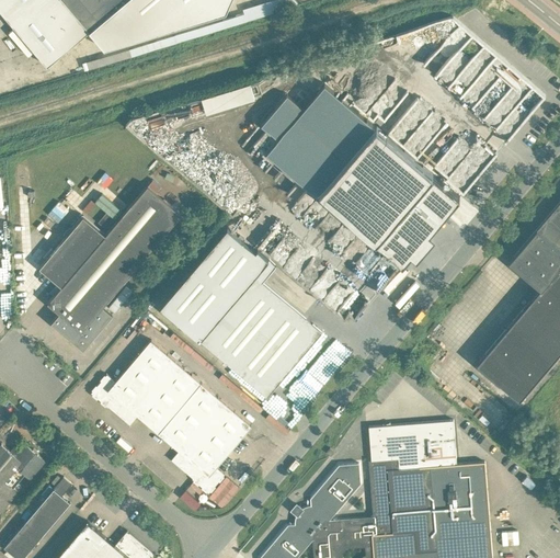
[(0,12),(47,68),(89,33),(104,50),(226,14),(231,0),(0,0),(0,12)]
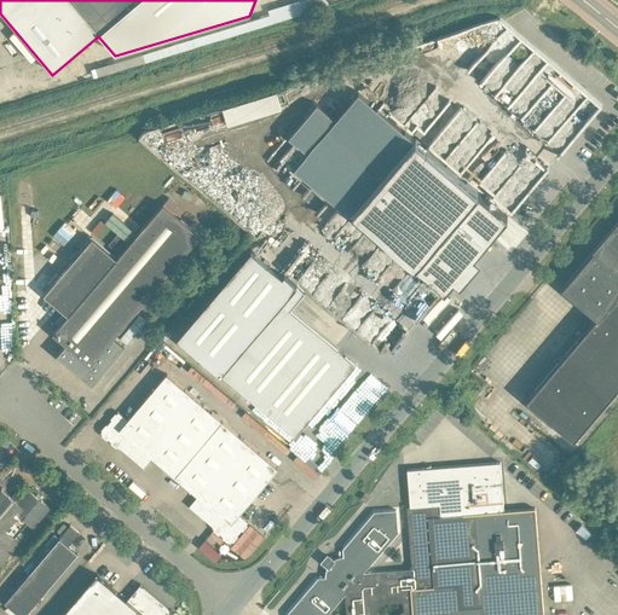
[(562,152),(600,105),(520,44),(506,47),(497,21),(399,47),(406,75),(419,83),(448,76),(452,97),(463,93),(467,88),(466,83),(468,79),(512,112),(535,83),(564,105),(539,135),(562,152)]
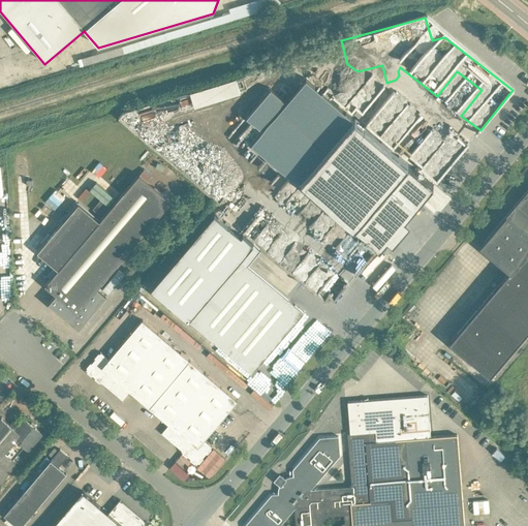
[(234,76),(188,91),(189,93),(192,105),(239,91),(235,79),(234,76)]
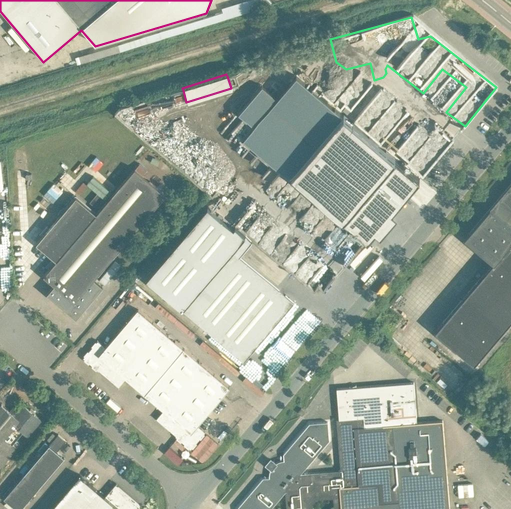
[(294,79),(273,104),(289,118),(285,123),(315,149),(305,160),(290,178),(367,243),(377,231),(379,233),(392,218),(390,216),(404,199),(418,182),(419,181),(338,114),(337,114),(294,79)]
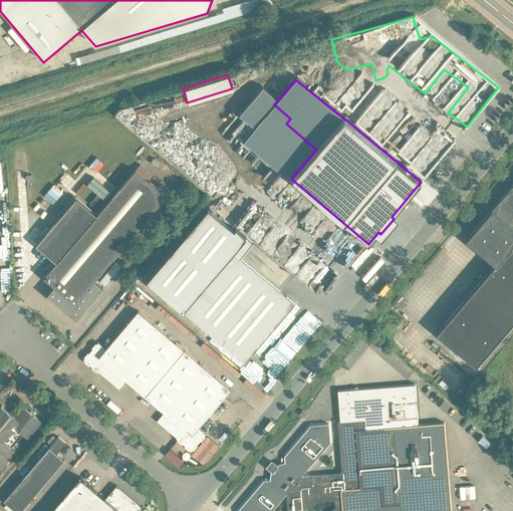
[(258,92),(238,115),(254,130),(243,143),(289,181),(291,179),(306,161),(316,150),(286,123),(290,118),(274,104),(269,100),(258,92)]
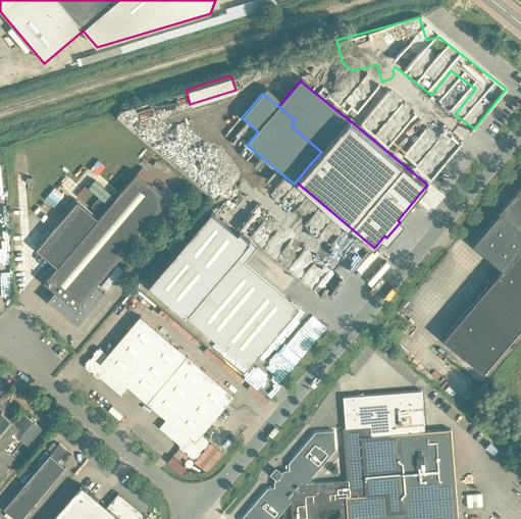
[(70,211),(37,251),(57,267),(50,275),(44,283),(59,297),(52,306),(76,327),(84,319),(98,302),(104,295),(96,288),(168,202),(137,174),(108,208),(99,200),(91,209),(101,217),(98,219),(79,202),(70,211)]
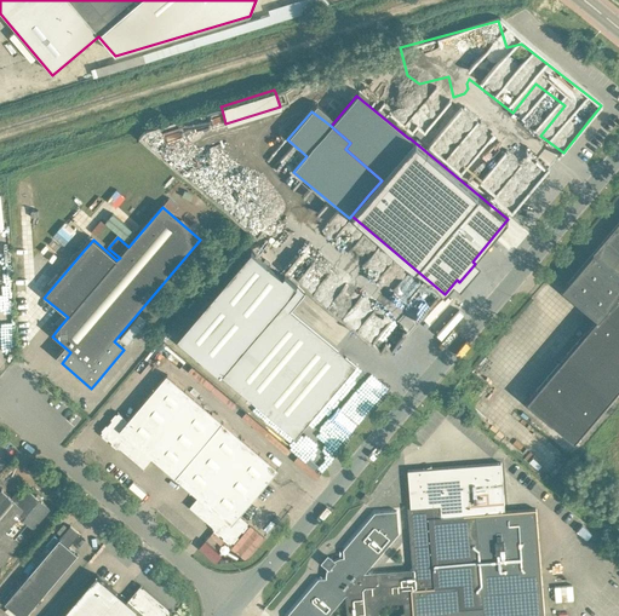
[(618,389),(618,223),(561,292),(596,321),(526,403),(573,443),(618,389)]
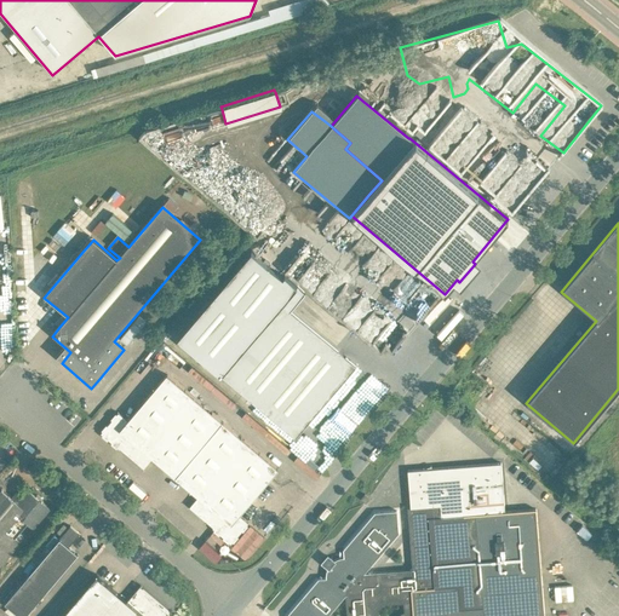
[(284,278),(282,281),(251,254),(177,340),(221,376),(221,378),(294,441),(328,399),(331,401),(348,381),(347,380),(355,369),(290,314),(305,295),(284,278)]
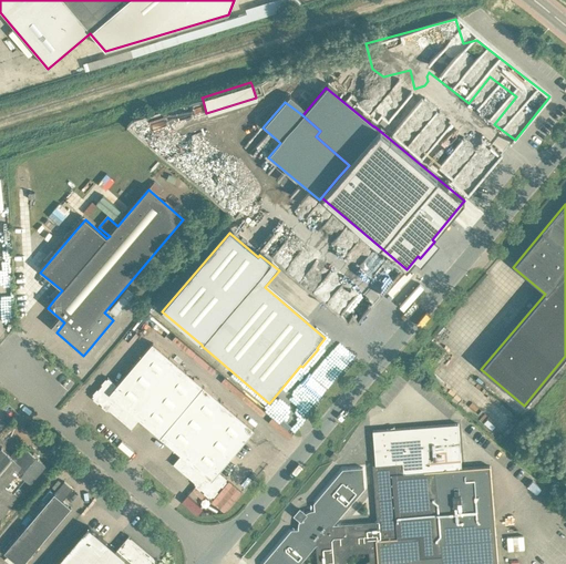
[(351,242),(341,255),(347,259),(349,257),(354,262),(352,265),(367,276),(373,268),(371,266),(374,263),(371,259),(368,264),(363,260),(364,259),(359,255),(362,250),(351,242)]
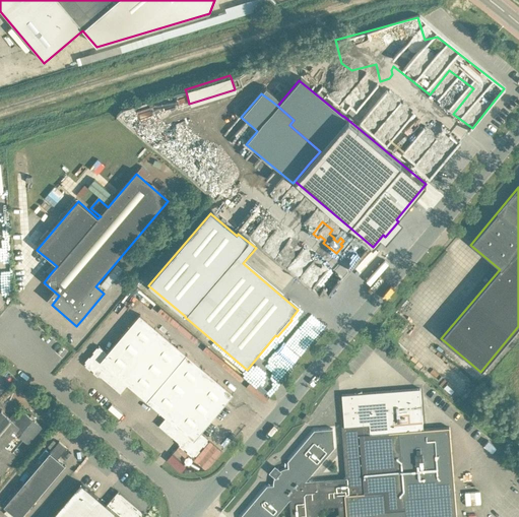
[(146,402),(186,357),(139,317),(106,356),(99,349),(84,366),(100,379),(102,376),(106,379),(105,381),(120,393),(126,386),(146,402)]
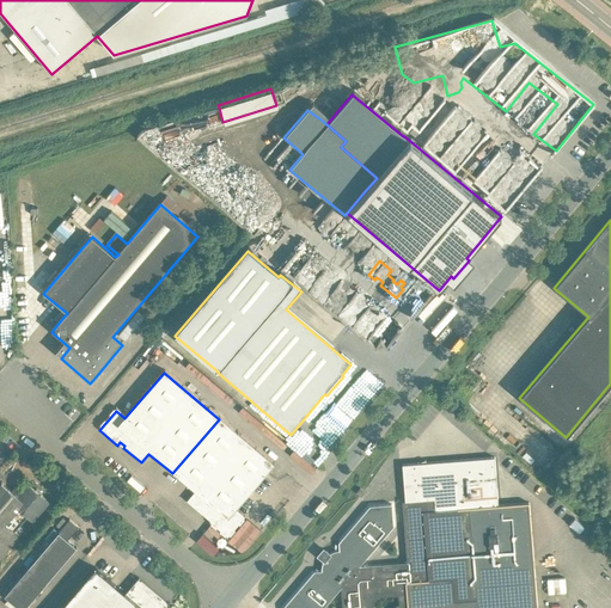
[(274,466),(264,458),(219,419),(172,473),(196,493),(188,503),(206,519),(207,516),(212,520),(209,523),(227,539),(244,519),(236,511),(274,466)]
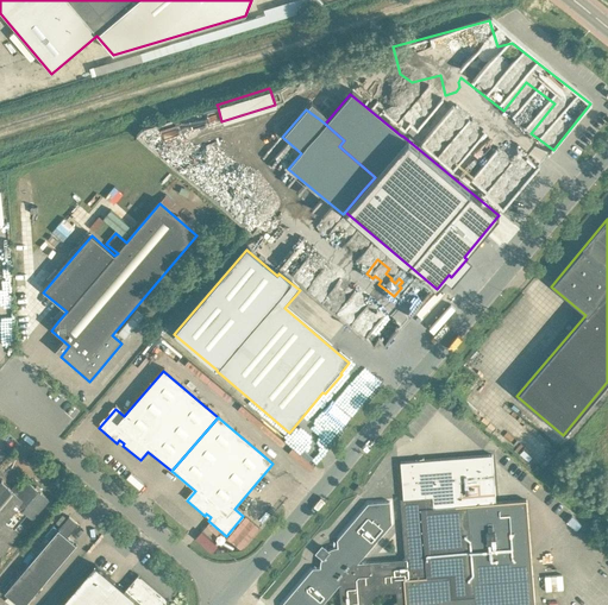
[(402,502),(407,562),(401,562),(357,566),(390,527),(389,504),(367,506),(336,542),(337,550),(326,554),(321,559),(320,571),(312,571),(284,604),(324,604),(338,587),(339,604),(533,604),(526,503),(495,505),(491,458),(400,465),(402,502)]
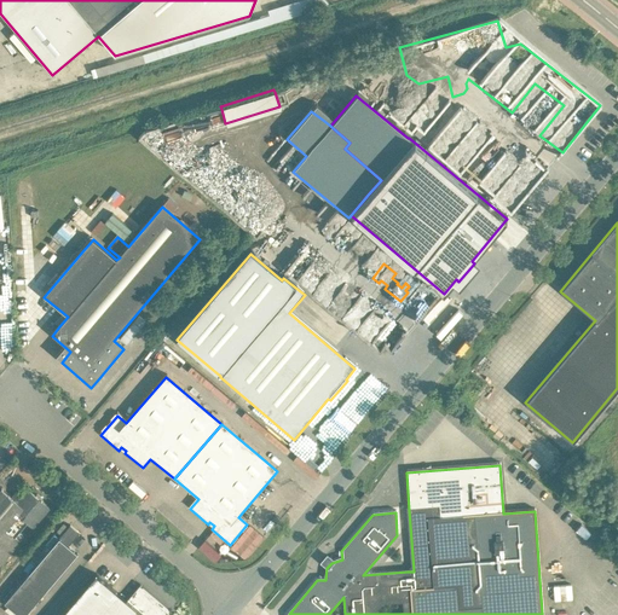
[(35,498),(27,491),(16,504),(1,492),(0,492),(0,567),(19,545),(5,533),(18,516),(33,528),(48,510),(40,503),(41,502),(36,497),(35,498)]
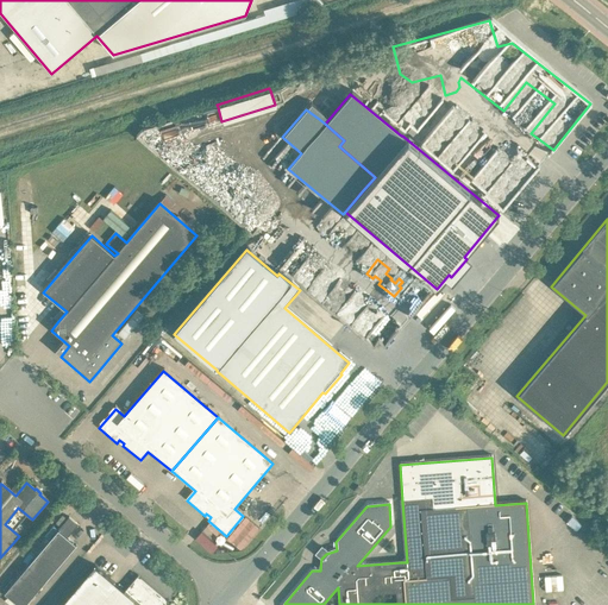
[(26,604),(75,547),(67,540),(77,527),(68,520),(4,596),(8,599),(5,604),(26,604)]
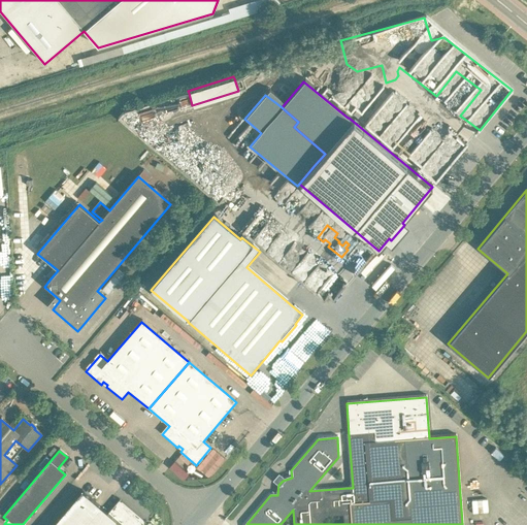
[(145,524),(119,501),(107,515),(81,492),(54,524),(145,524)]
